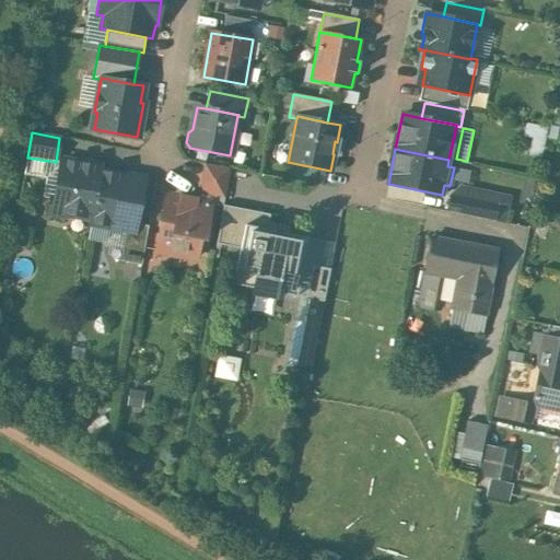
[(102,167),(62,161),(56,198),(51,197),(51,199),(49,214),(66,218),(65,219),(67,219),(68,214),(91,219),(92,219),(100,172),(101,172),(102,167)]
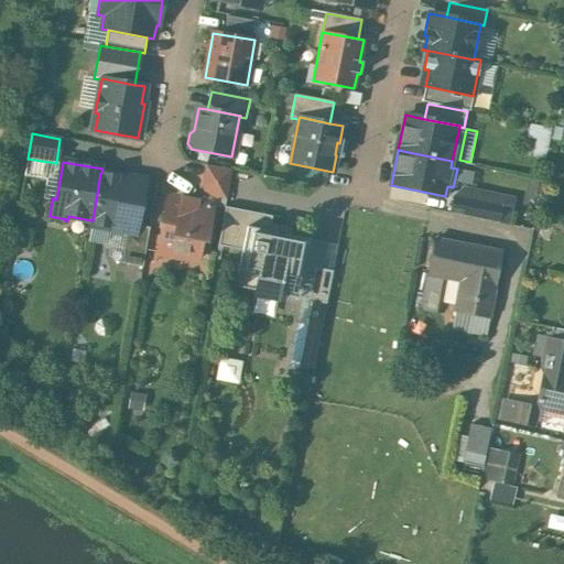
[(231,170),(205,165),(198,203),(212,205),(212,206),(224,208),(225,207),(231,170)]
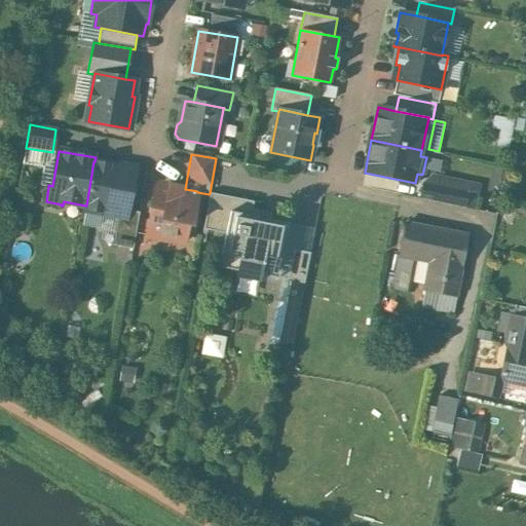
[(95,161),(94,161),(86,205),(85,205),(84,210),(118,216),(125,217),(127,211),(135,168),(95,161)]
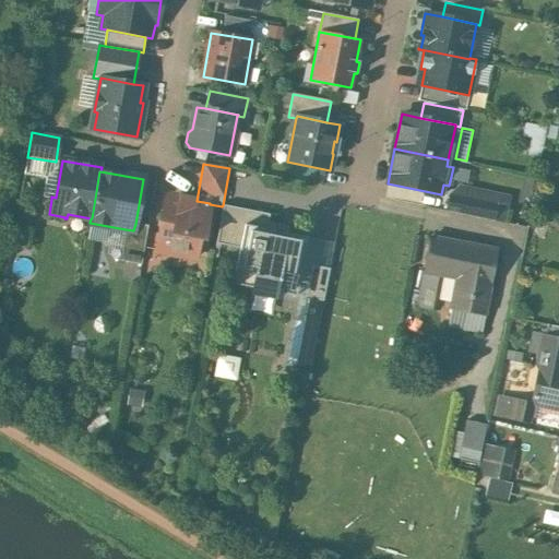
[(497,204),(450,194),(447,212),(494,221),(497,204)]
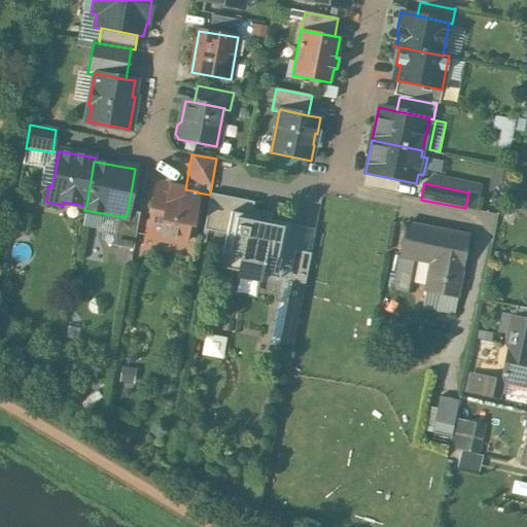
[(185,189),(170,186),(169,191),(156,189),(149,231),(162,233),(161,240),(183,244),(187,224),(191,225),(198,192),(198,191),(185,189)]
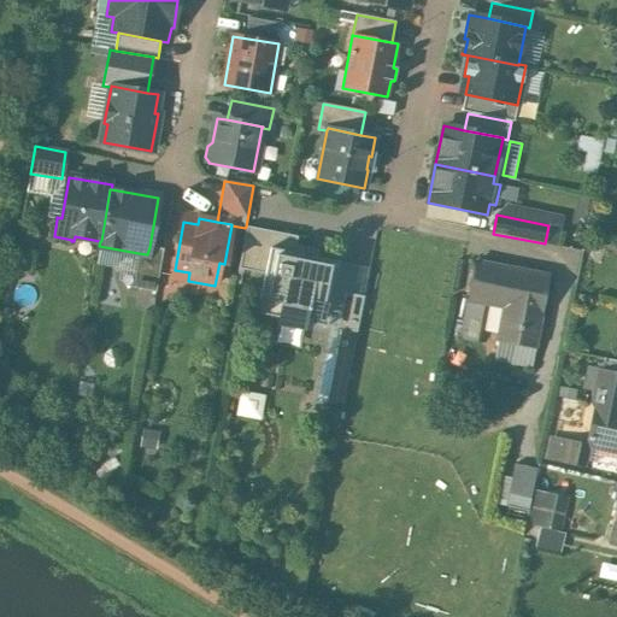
[(298,236),(246,227),(245,228),(239,269),(264,275),(269,251),(303,257),(305,247),(295,245),(298,236)]
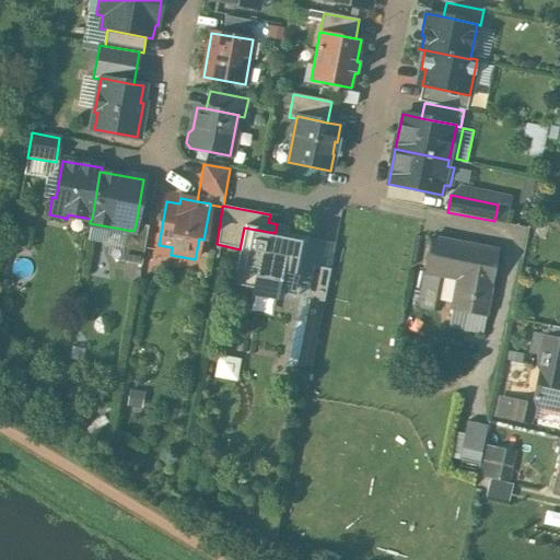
[(148,226),(136,224),(133,231),(126,230),(120,261),(141,265),(148,226)]
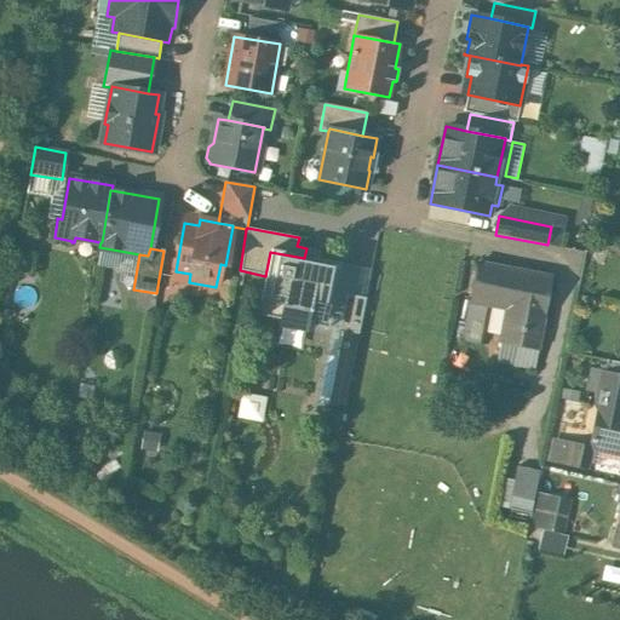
[(304,258),(270,252),(265,276),(260,300),(282,305),(280,320),(306,325),(309,310),(331,315),(340,263),(316,258),(316,260),(304,258)]
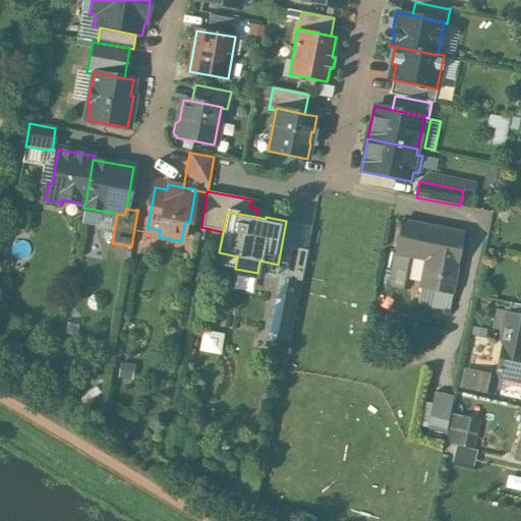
[(463,234),(401,222),(394,253),(411,257),(425,259),(457,266),(463,234)]
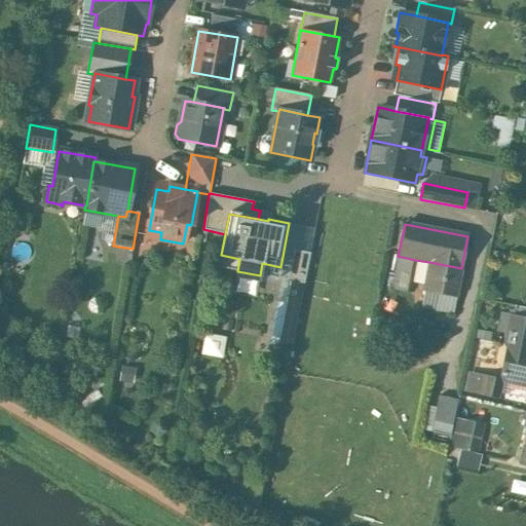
[(310,253),(294,250),(288,280),(304,284),(310,253)]
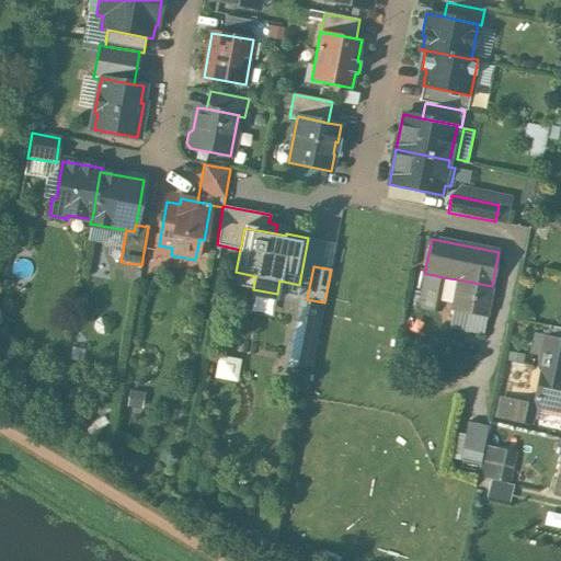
[(443,277),(424,273),(418,308),(436,311),(443,277)]
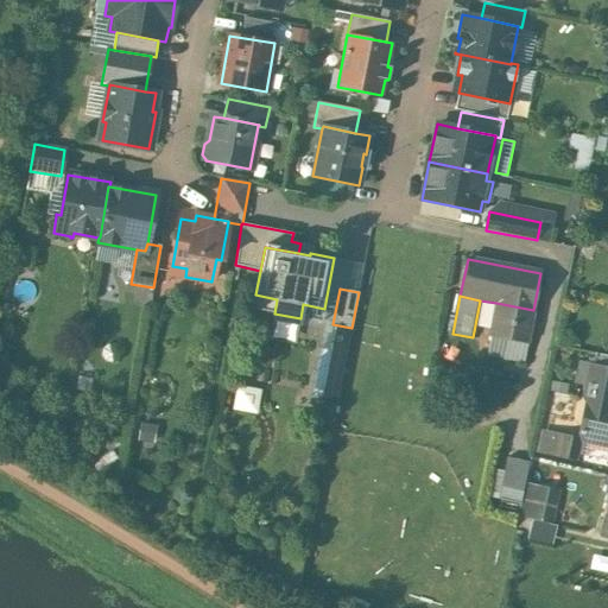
[(533,310),(496,303),(487,355),(524,362),(533,310)]
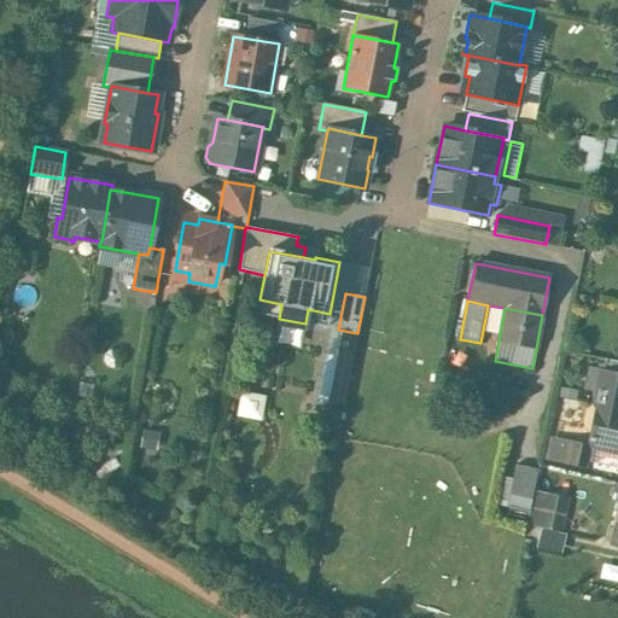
[(617,360),(605,359),(598,394),(617,397),(617,360)]
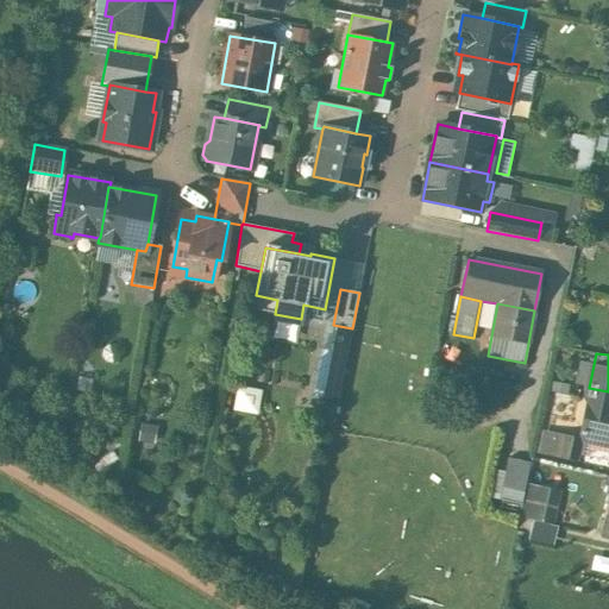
[(236,409),(259,414),(264,390),(240,385),(236,409)]
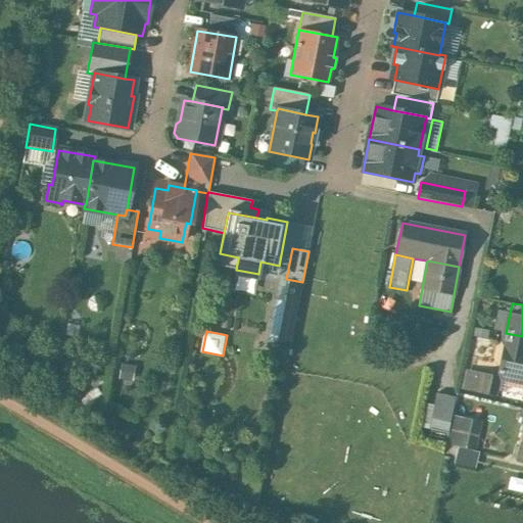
[(522,345),(504,342),(496,378),(522,383),(522,345)]
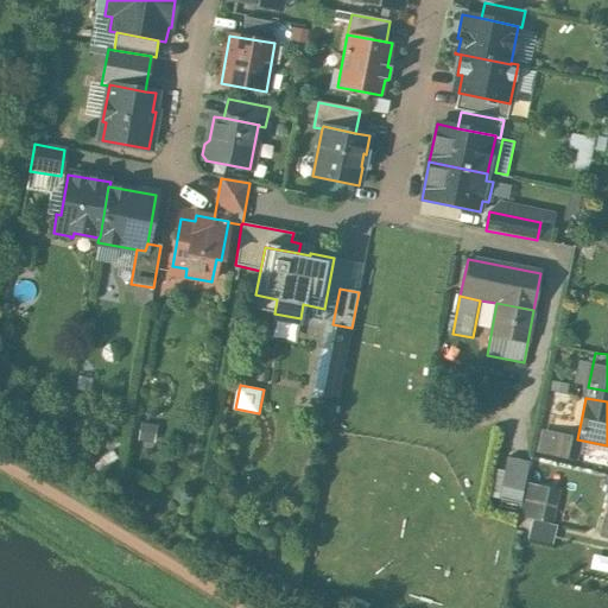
[(572,437),(551,432),(548,454),(558,456),(558,457),(576,461),(578,445),(571,444),(572,437)]
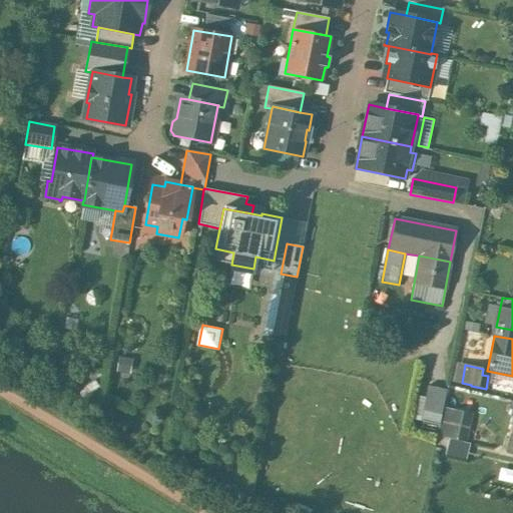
[(447,390),(429,386),(422,421),(439,425),(447,390)]
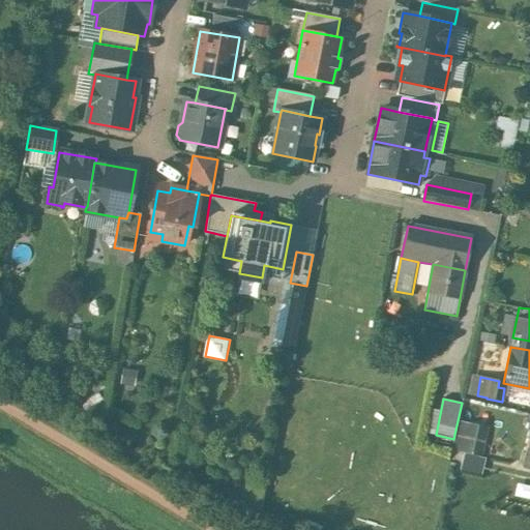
[(488,427),(469,423),(463,452),(480,457),(488,427)]
